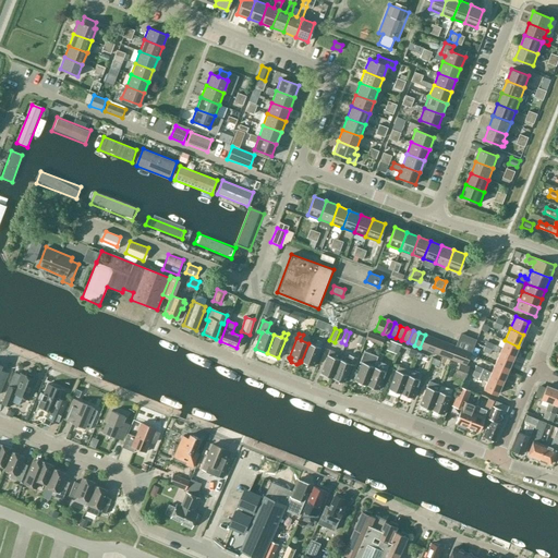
[(456,376),(459,377),(461,378),(466,365),(465,365),(470,352),(475,339),(460,334),(456,347),(450,359),(460,363),(456,376)]
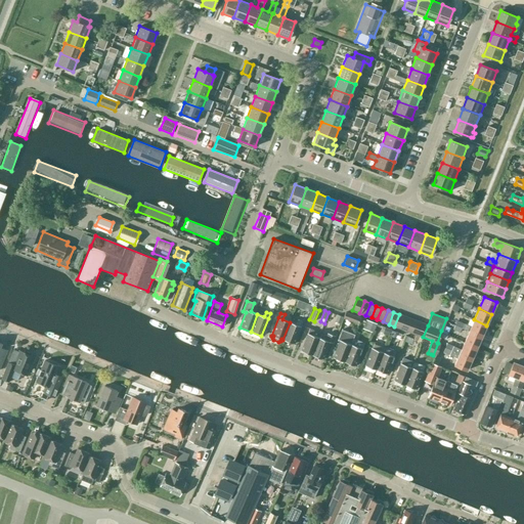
[(404,316),(399,314),(394,326),(400,329),(404,316)]
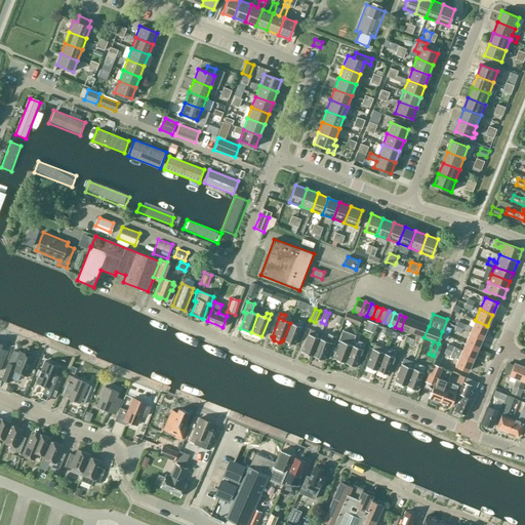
[(344,318),(338,316),(335,322),(340,325),(344,318)]
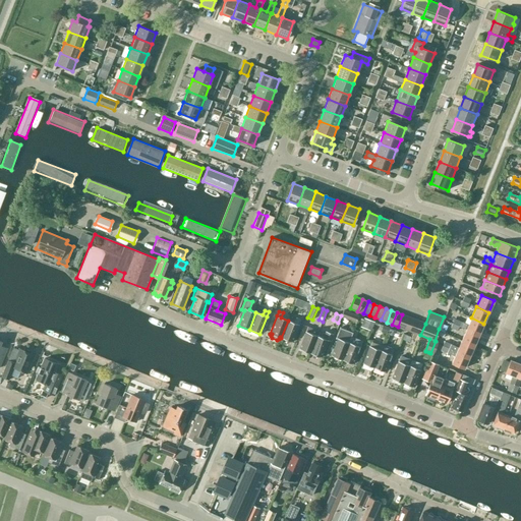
[(408,316),(402,314),(398,327),(403,329),(408,316)]
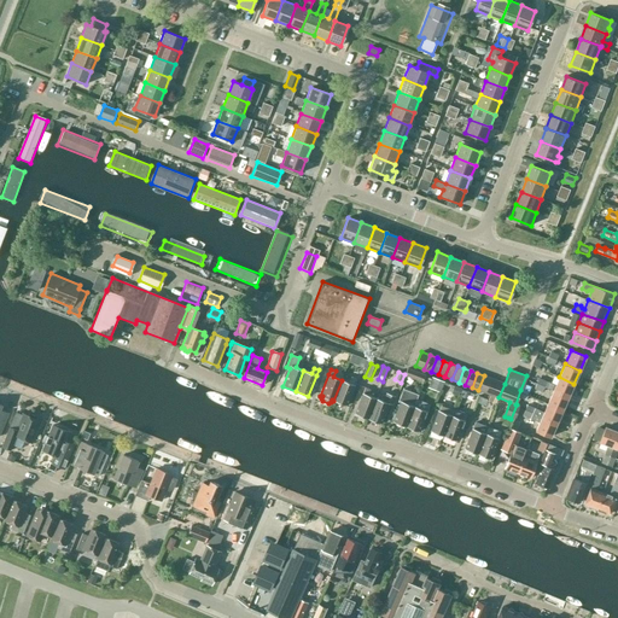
[(491,378),(484,375),(478,390),(485,392),(491,378)]
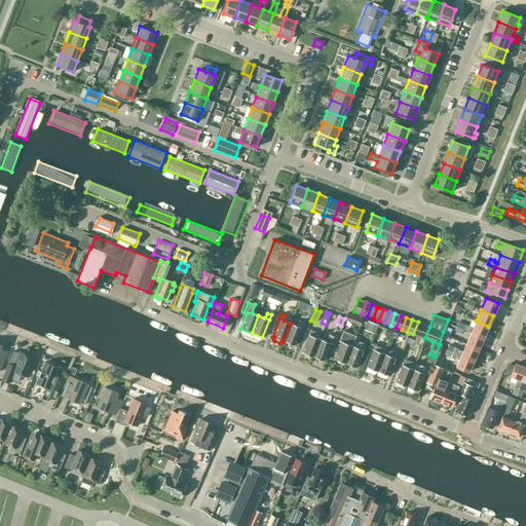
[(291,324),(284,341),(295,345),(301,328),(303,323),(299,321),(297,326),(291,324)]
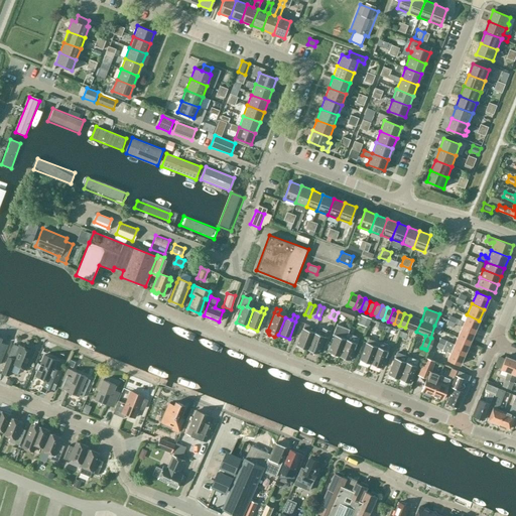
[(479,320),(467,314),(464,321),(449,315),(447,319),(448,320),(455,323),(474,332),(479,320)]
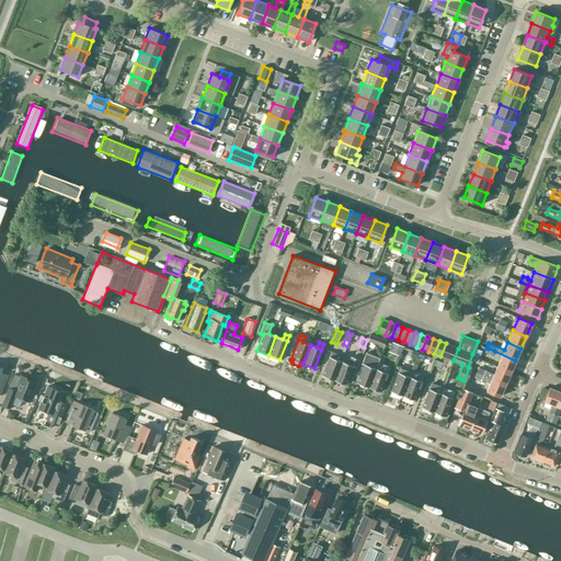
[(402,347),(392,343),(388,352),(399,356),(402,347)]
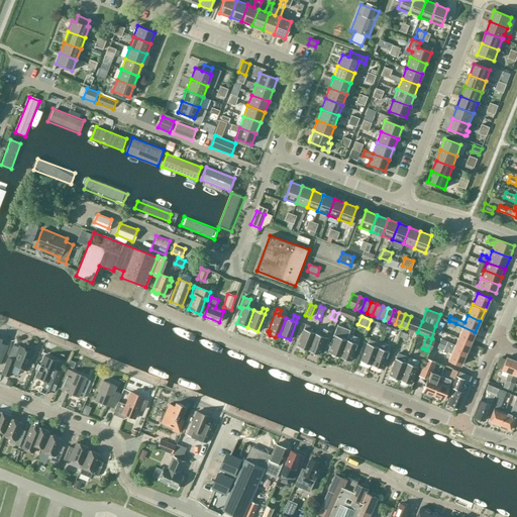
[(416,319),(411,316),(406,328),(412,330),(416,319)]
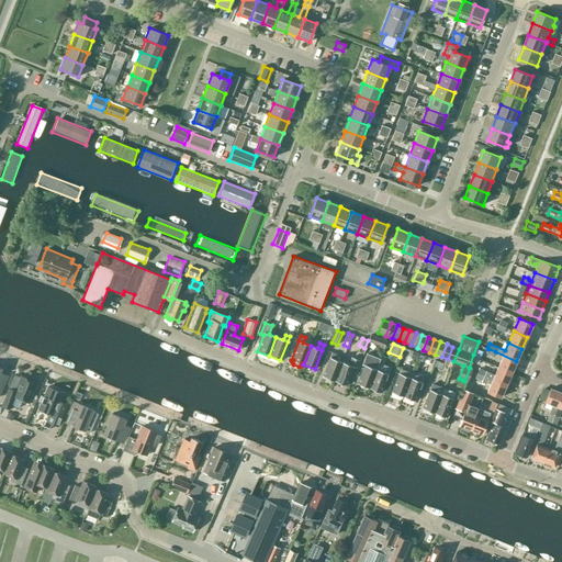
[(448,359),(453,361),(459,349),(452,347),(448,359)]
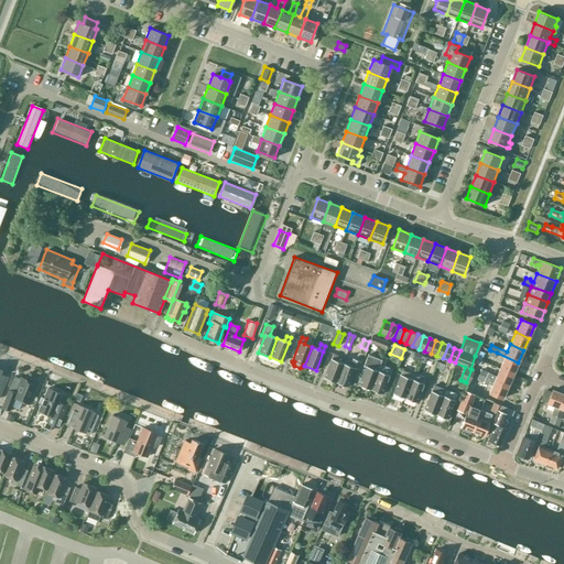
[(336,382),(343,364),(336,360),(338,355),(333,354),(331,359),(324,378),(336,382)]
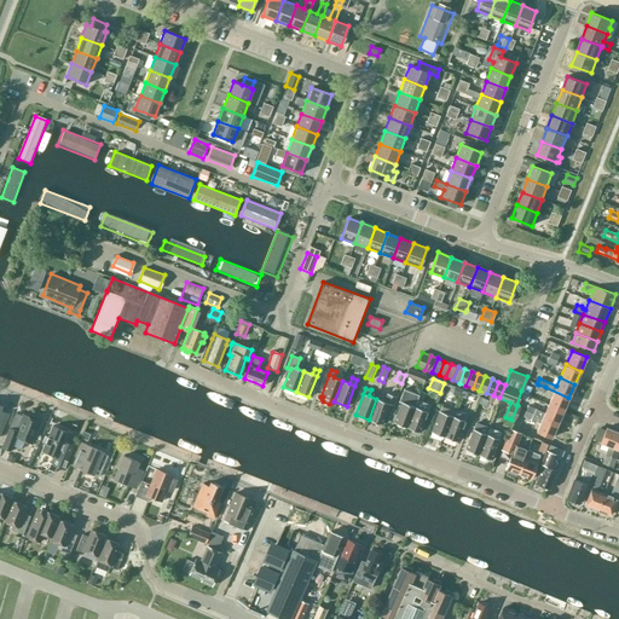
[(562,411),(568,398),(554,391),(548,404),(562,411)]
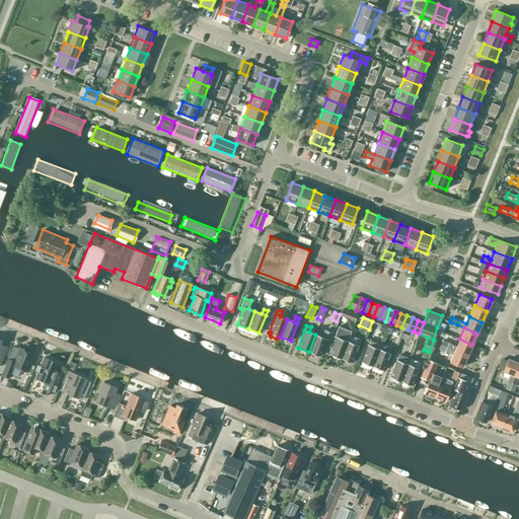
[(321,337),(315,335),(309,352),(319,356),(326,339),(328,340),(331,332),(324,329),(321,337)]
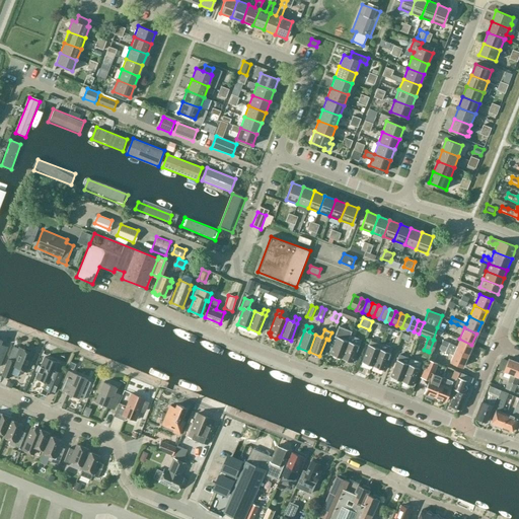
[(341,358),(348,341),(347,341),(349,336),(343,334),(339,331),(337,337),(329,354),(341,358)]
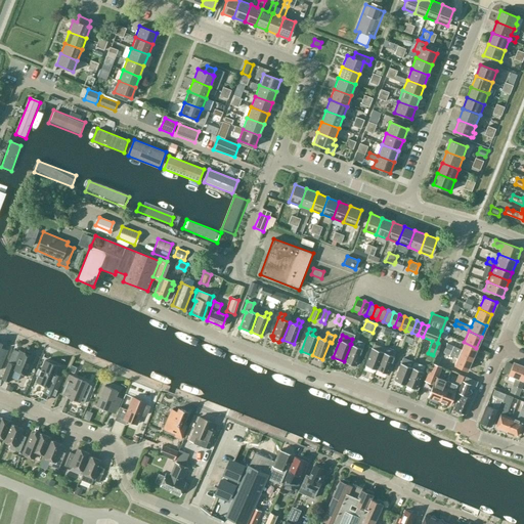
[(357,347),(351,344),(344,361),(355,366),(361,348),(363,343),(359,342),(357,347)]
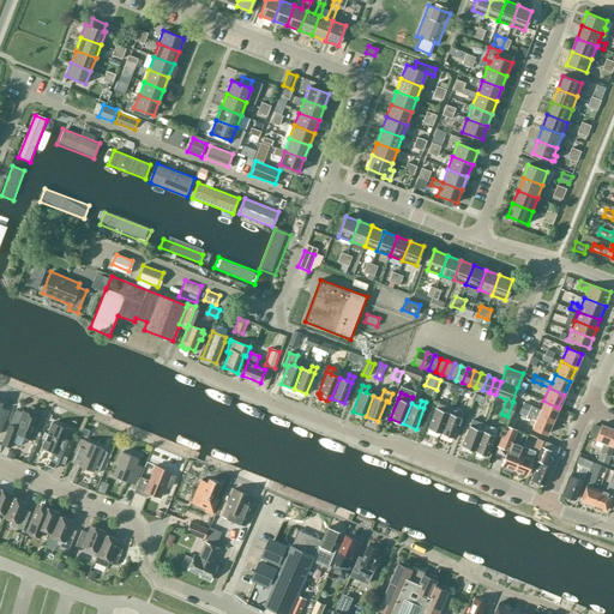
[(558,408),(543,401),(540,409),(524,402),(522,407),(553,421),(558,408)]
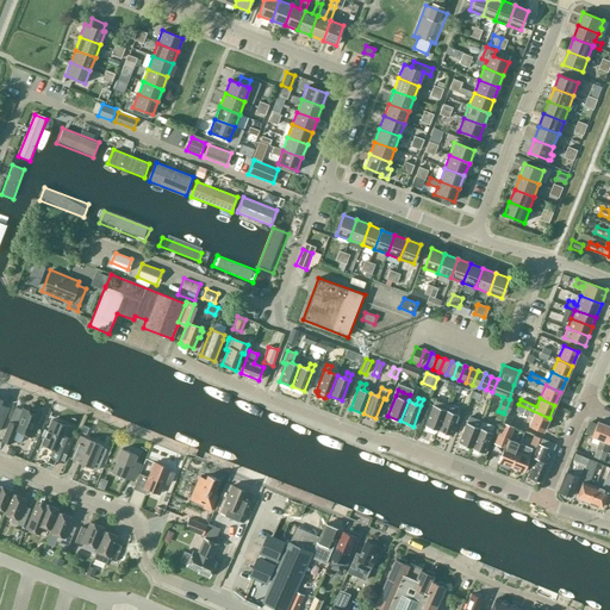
[(437,430),(448,404),(435,399),(433,405),(424,425),(437,430)]
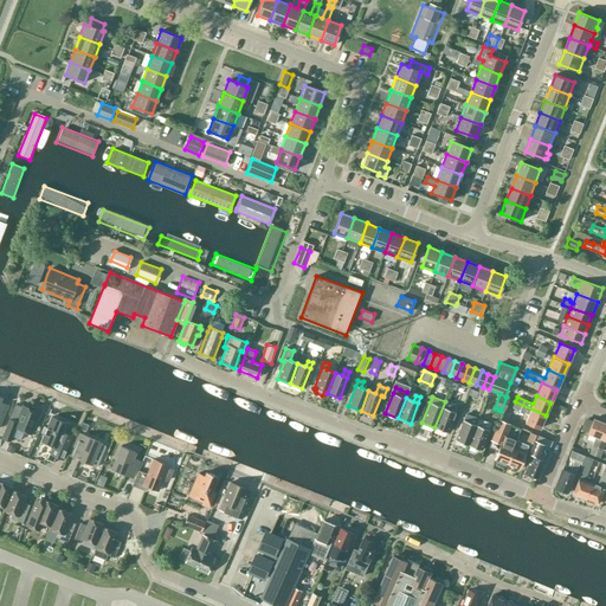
[(457,406),(445,401),(434,427),(447,432),(455,412),(457,406)]
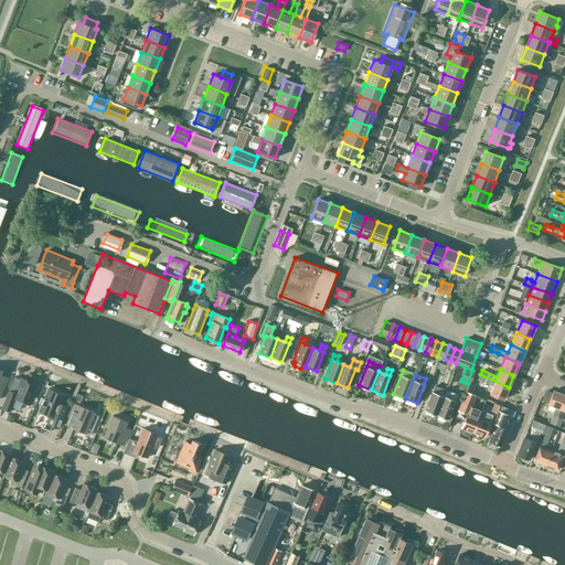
[(503,400),(509,387),(480,374),(478,380),(493,386),(490,394),(503,400)]
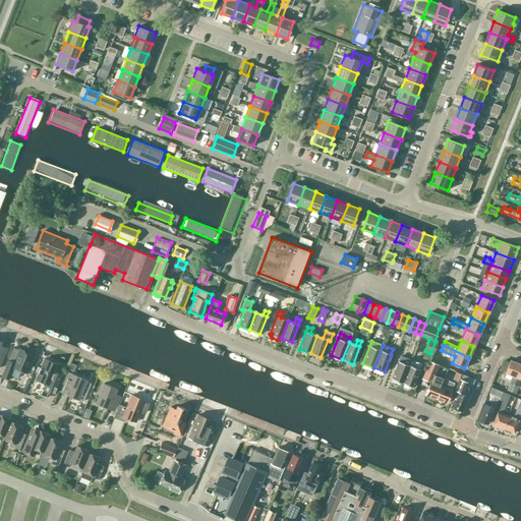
[(19,349),(19,350),(13,347),(8,360),(2,374),(9,378),(13,367),(26,372),(34,354),(19,349)]
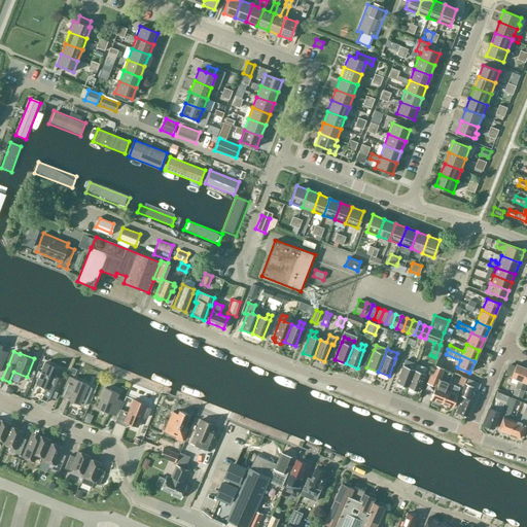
[(396,383),(407,387),(414,370),(413,369),(410,367),(408,366),(409,362),(405,360),(402,365),(396,383)]
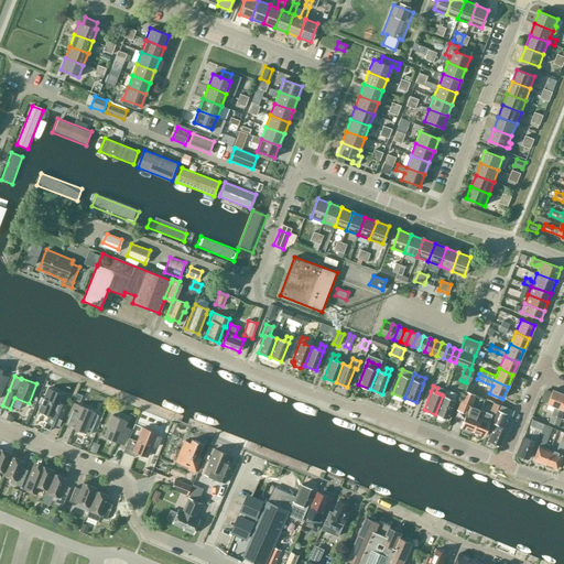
[(47,388),(46,391),(39,411),(50,415),(46,423),(45,422),(44,427),(46,427),(46,429),(47,429),(49,430),(50,430),(52,425),(58,427),(67,407),(61,403),(63,399),(64,396),(47,388)]
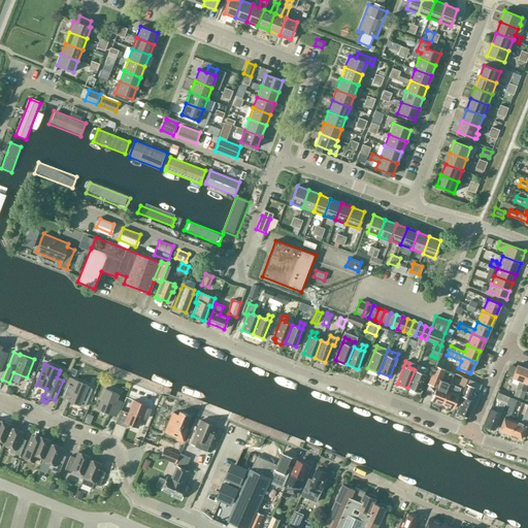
[(523,383),(527,369),(516,364),(510,377),(523,383)]
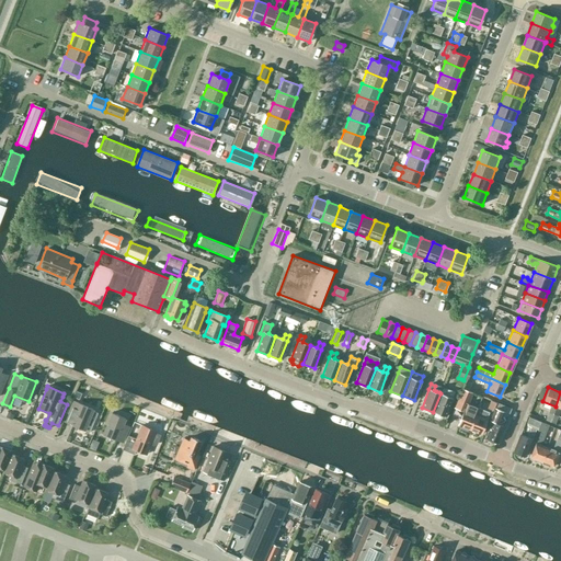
[(441,393),(433,412),(445,416),(453,398),(454,392),(442,388),(439,392),(441,393)]
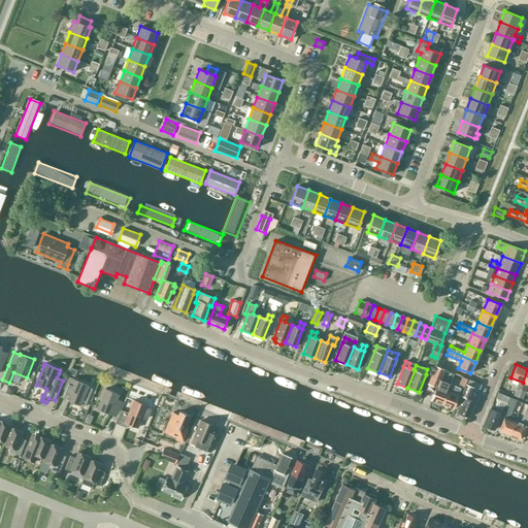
[(441,404),(450,384),(440,381),(446,369),(434,365),(427,384),(436,387),(431,400),(441,404)]
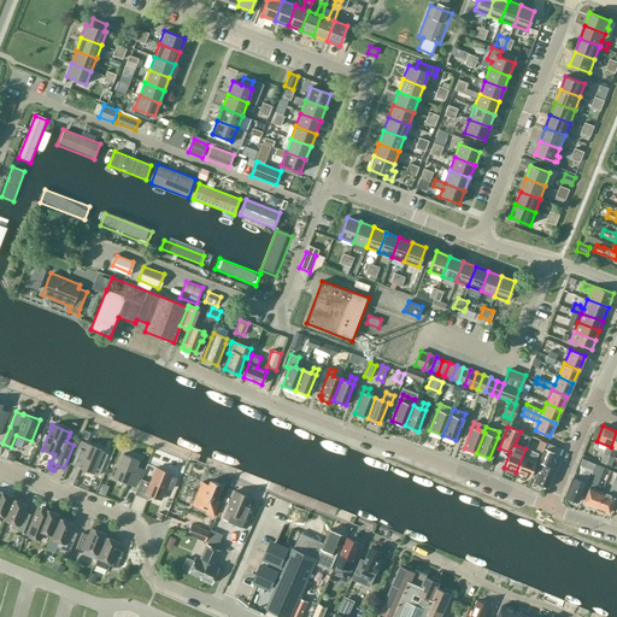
[(546,442),(541,452),(542,452),(539,463),(540,463),(540,464),(541,464),(534,482),(539,485),(540,487),(544,488),(545,487),(547,488),(554,469),(547,465),(552,452),(550,451),(552,445),(546,442)]
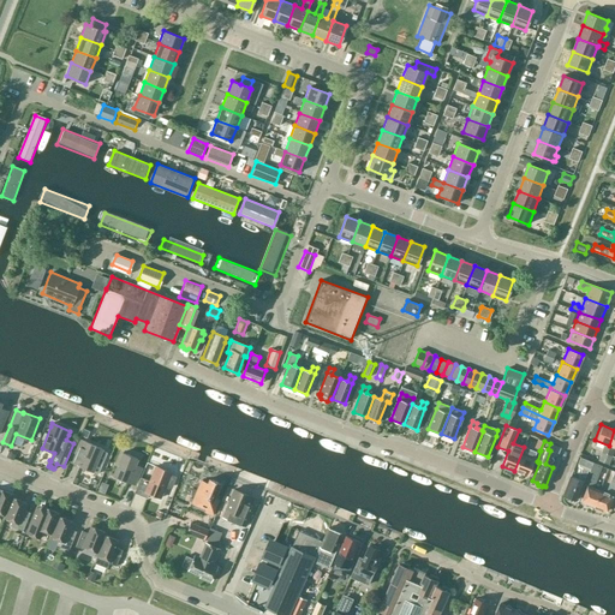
[(101,451),(102,448),(88,442),(85,448),(78,446),(76,452),(82,454),(77,465),(93,472),(96,461),(102,464),(107,453),(101,451)]
